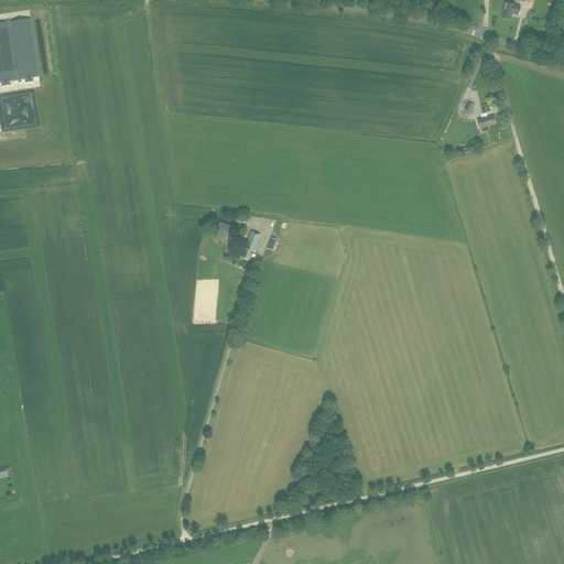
[(503,11),(502,18),(511,21),(513,13),(516,14),(518,14),(520,7),(516,4),(506,2),(503,11)]
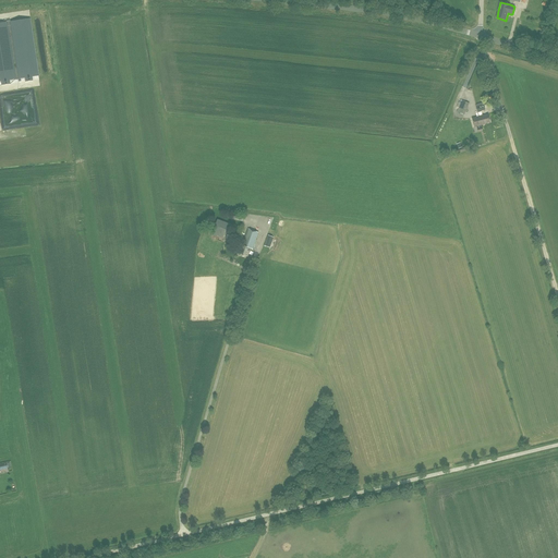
[(31,19),(0,23),(0,81),(2,81),(3,85),(11,84),(10,80),(17,79),(19,81),(21,81),(21,79),(24,77),(25,82),(33,81),(32,76),(39,75),(31,19)]
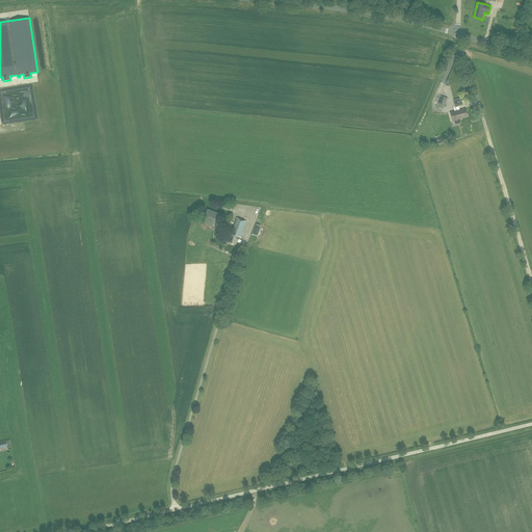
[(436,105),(444,108),(448,99),(442,96),(436,105)]
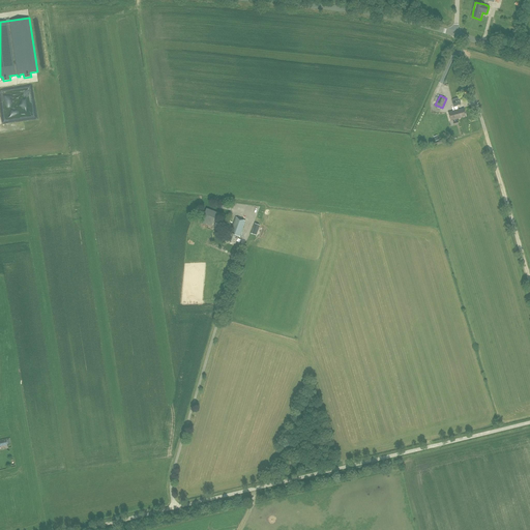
[(462,105),(460,97),(451,99),(453,107),(462,105)]
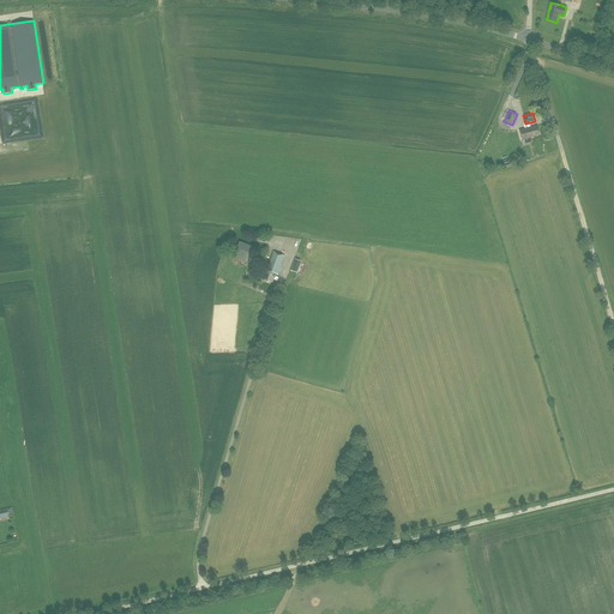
[(539,126),(528,128),(530,138),(541,134),(539,126)]
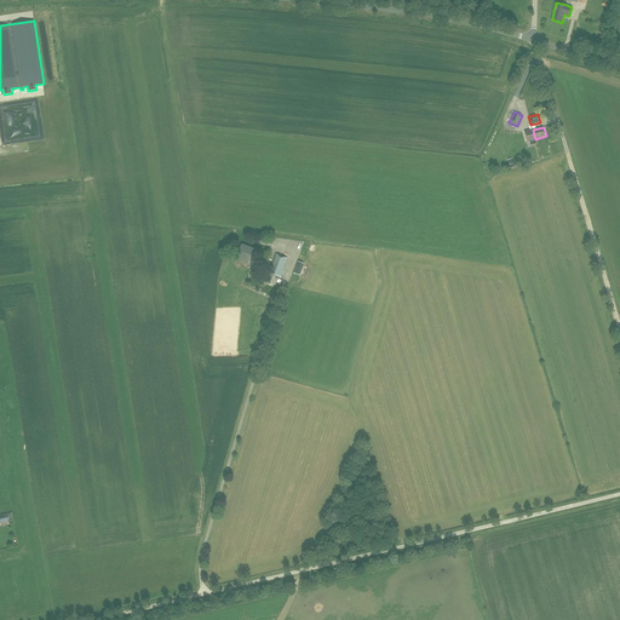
[(535,139),(533,130),(524,132),(527,142),(535,139)]
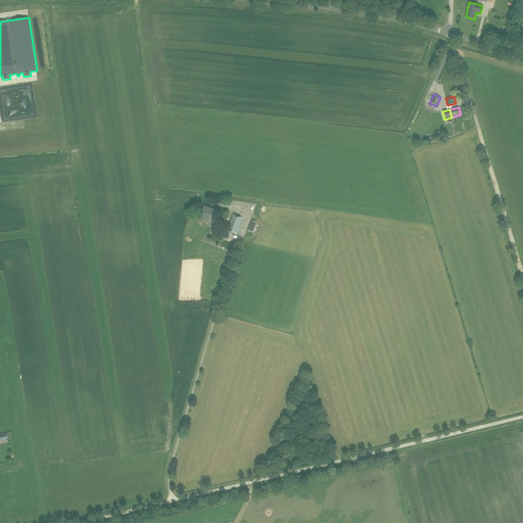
[(215,210),(204,206),(199,220),(209,224),(215,210)]
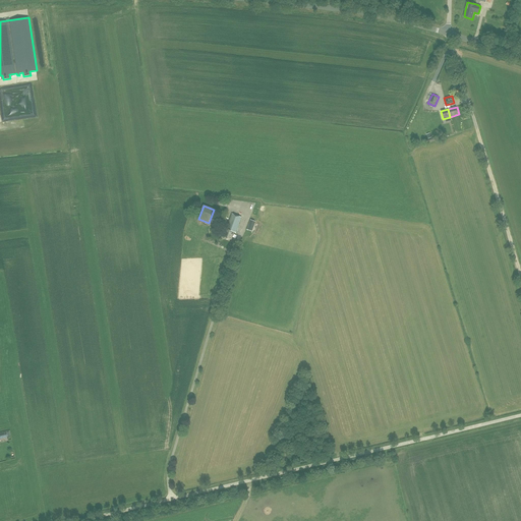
[(242,217),(232,214),(223,237),(231,240),(234,232),(236,233),(242,217)]
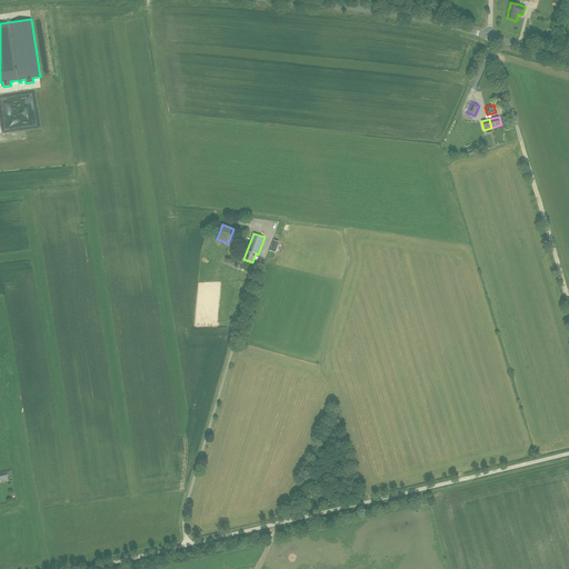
[(248,240),(233,235),(230,243),(245,249),(248,240)]
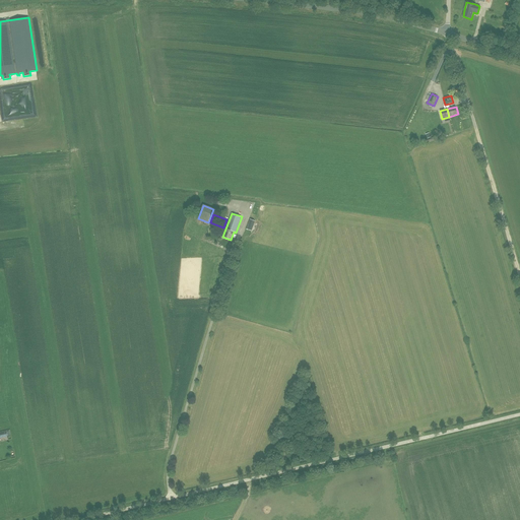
[(254,221),(249,220),(246,229),(251,232),(254,221)]
